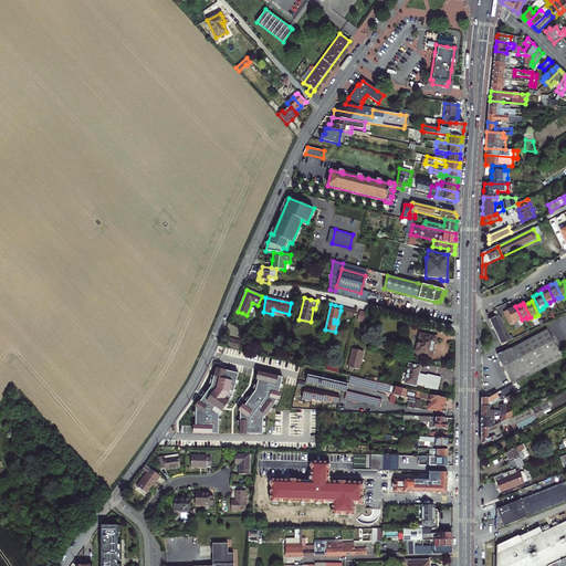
[(504,312),(511,325),(514,324),(514,325),(519,323),(517,322),(522,320),(515,306),(510,310),(504,312)]
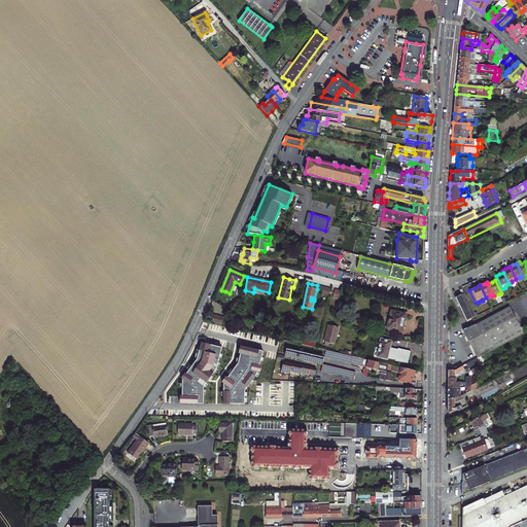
[(323,287),(322,290),(321,294),(328,296),(330,288),(323,287)]
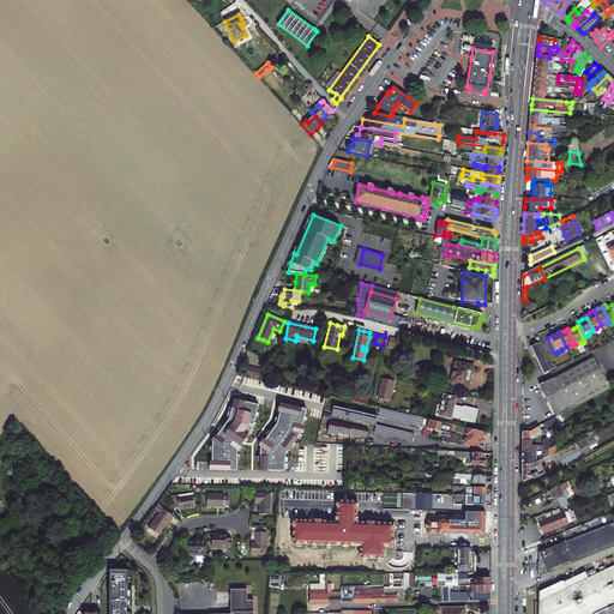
[(396,350),(398,339),(390,337),(387,348),(396,350)]
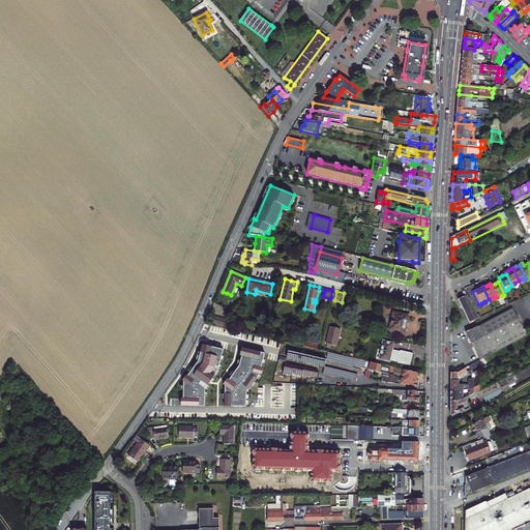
[(477,317),(467,295),(458,299),(464,312),(469,323),(471,322),(478,319),(477,317)]
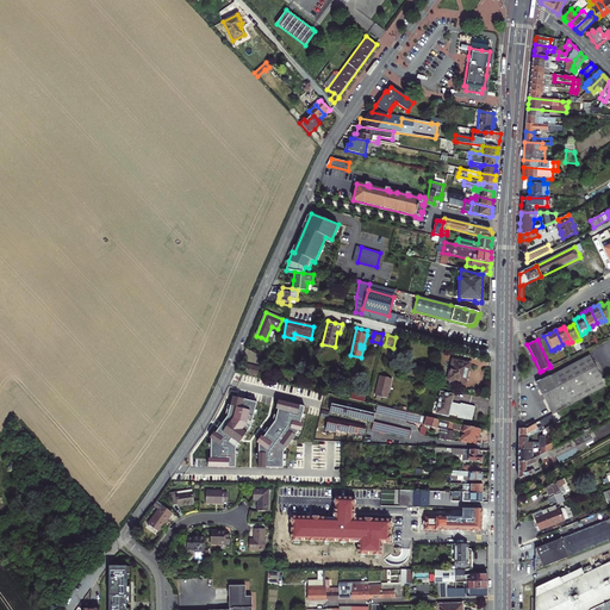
[(559,411),(607,386),(603,379),(590,355),(536,384),(545,399),(547,403),(553,415),(559,411)]
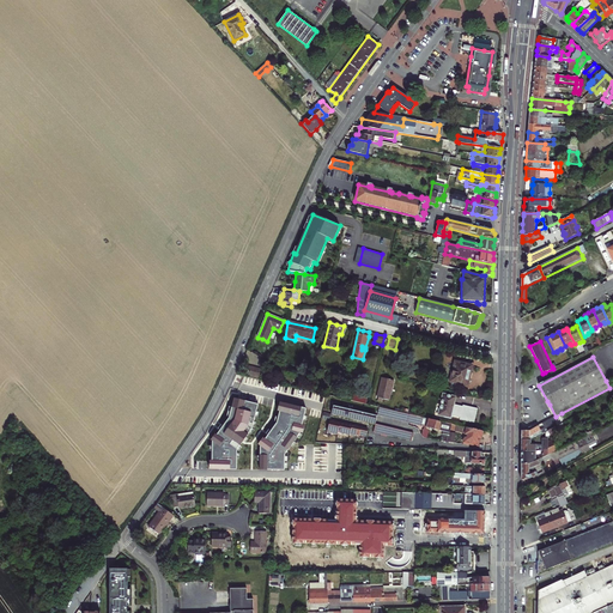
[(455,362),(454,369),(453,370),(451,374),(453,375),(450,386),(462,389),(463,384),(467,386),(469,376),(472,366),(455,362)]
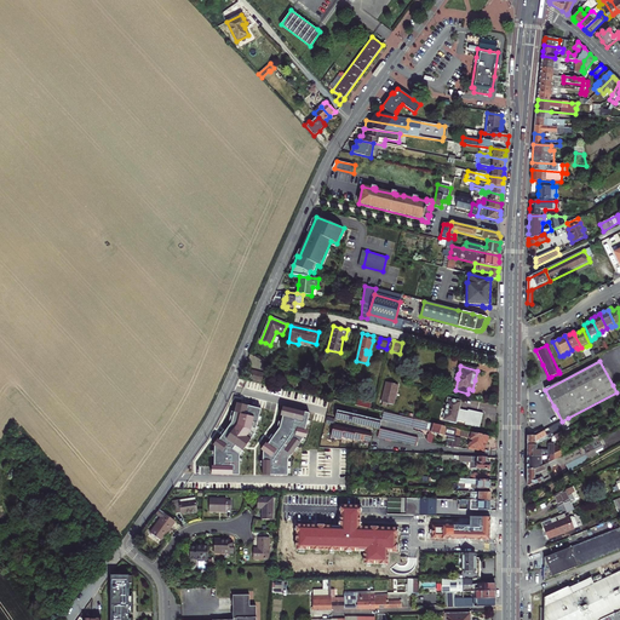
[(252,371),(250,380),(262,383),(264,374),(252,371)]
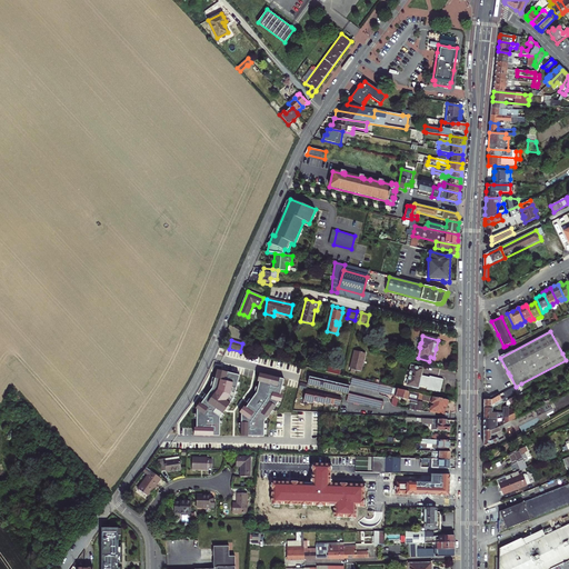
[(366,353),(355,351),(350,369),(351,369),(350,372),(355,373),(356,370),(361,372),(366,353)]
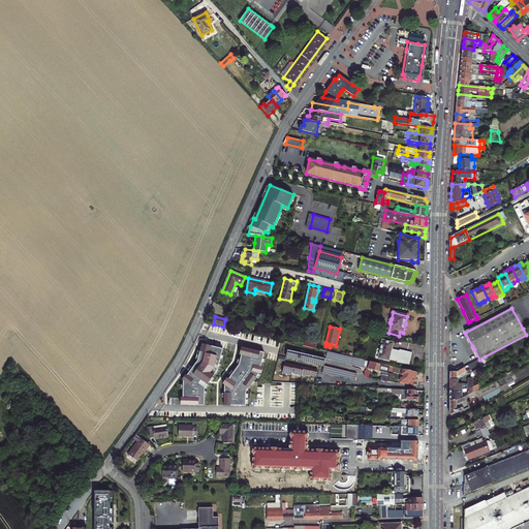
[(304,342),(303,346),(315,348),(317,342),(308,340),(307,343),(304,342)]
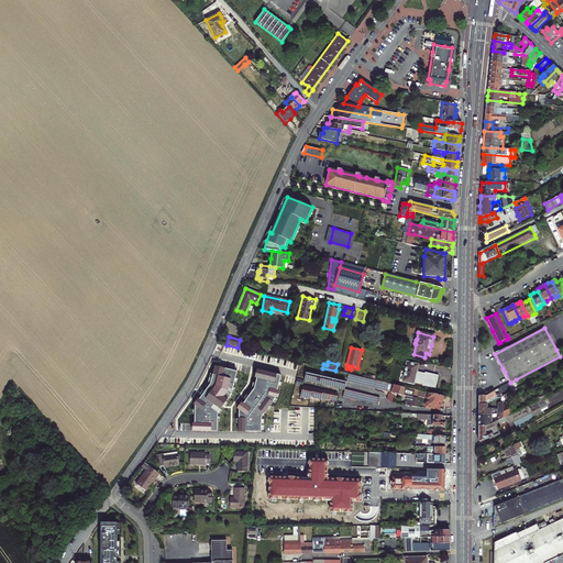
[(418,365),(407,363),(403,382),(414,384),(414,382),(422,384),(422,386),(435,388),(438,375),(424,373),(424,374),(416,372),(418,365)]
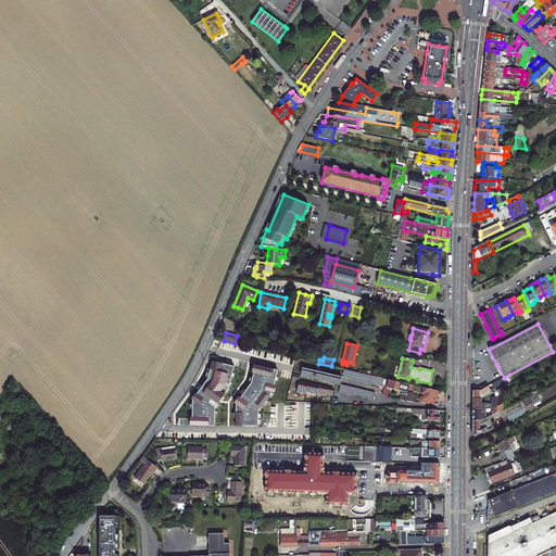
[(235,367),(213,362),(209,379),(193,401),(192,426),(215,427),(215,408),(229,389),(235,367)]
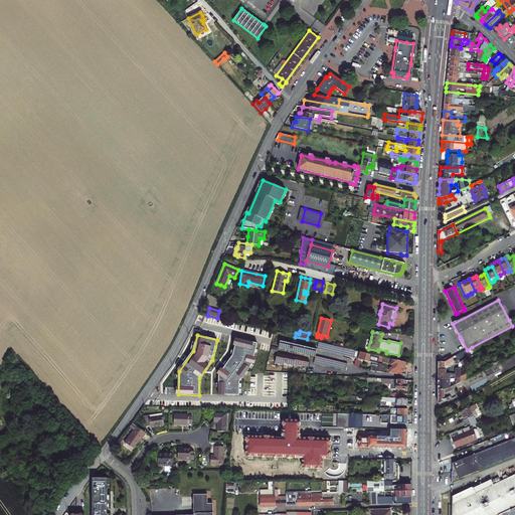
[(258,344),(237,339),(232,355),(218,375),(218,395),(239,395),(239,382),(252,364),(258,344)]
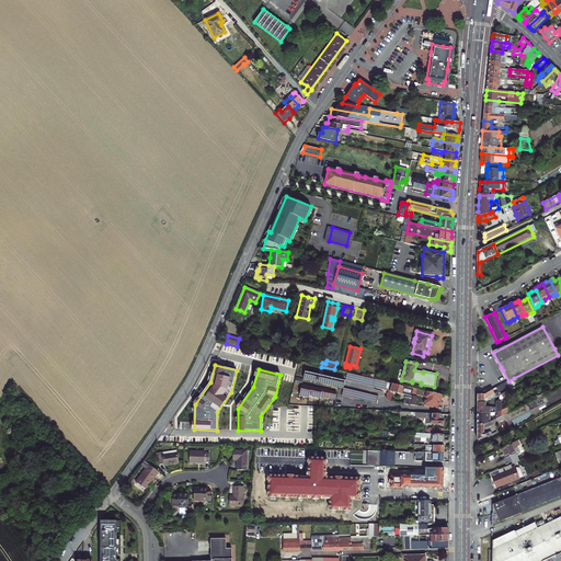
[(345,380),(305,371),(304,380),(344,389),(344,388),(345,380)]
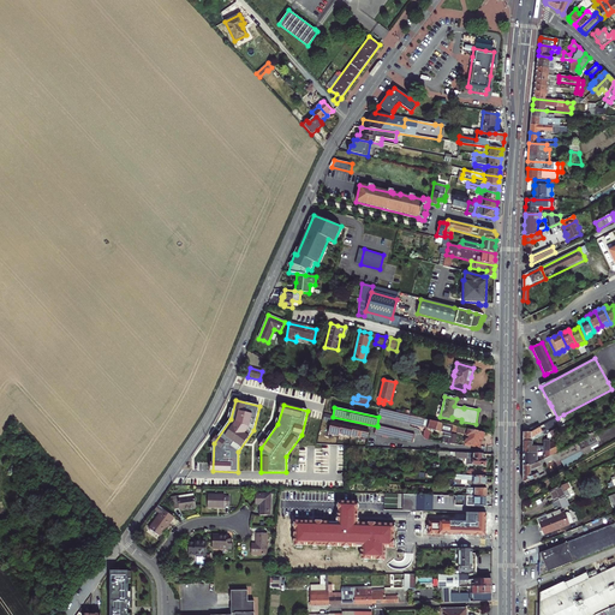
[(423,418),(381,408),(378,417),(421,427),(423,418)]
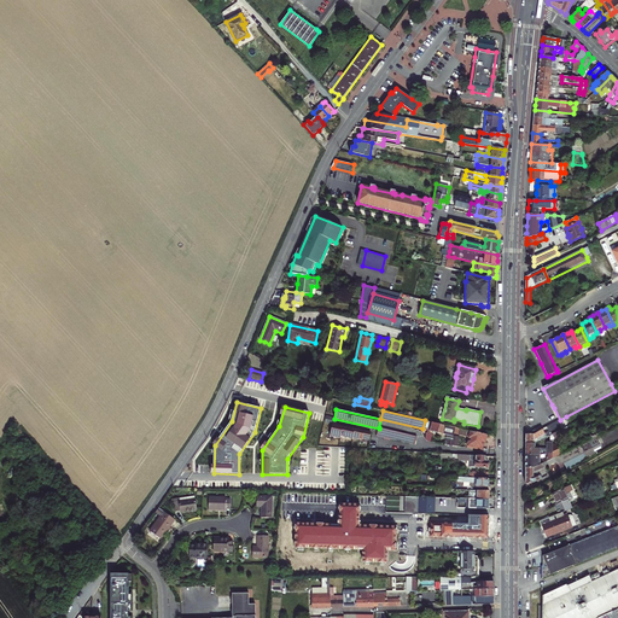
[(454,432),(454,427),(425,420),(423,429),(430,430),(430,431),(453,436),(454,432)]
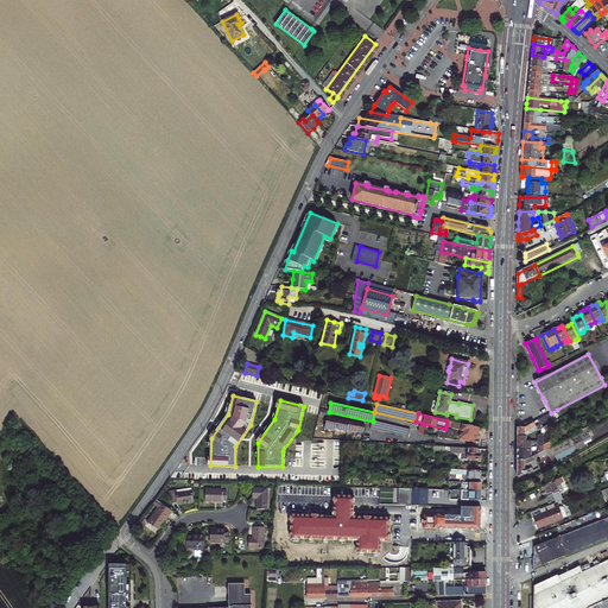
[(536,426),(533,423),(525,428),(517,428),(517,431),(517,436),(526,436),(543,428),(553,423),(549,415),(538,420),(540,425),(536,426)]
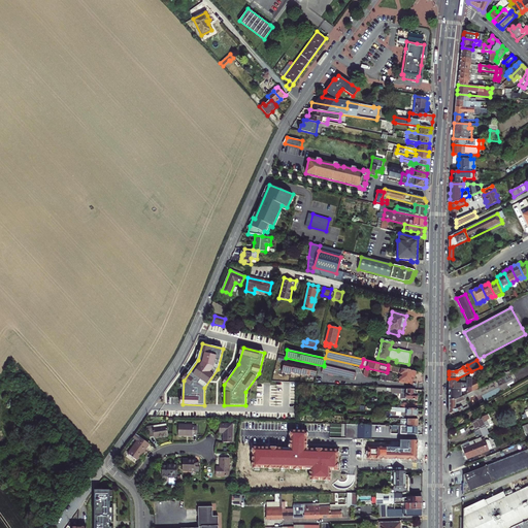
[(318,370),(285,363),(283,373),(291,375),(292,373),(301,375),(302,374),(309,376),(309,375),(316,376),(318,370)]
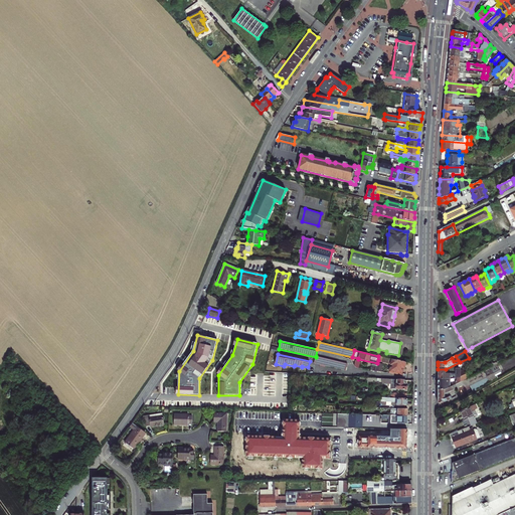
[(347,364),(316,356),(316,357),(314,363),(346,370),(347,364)]
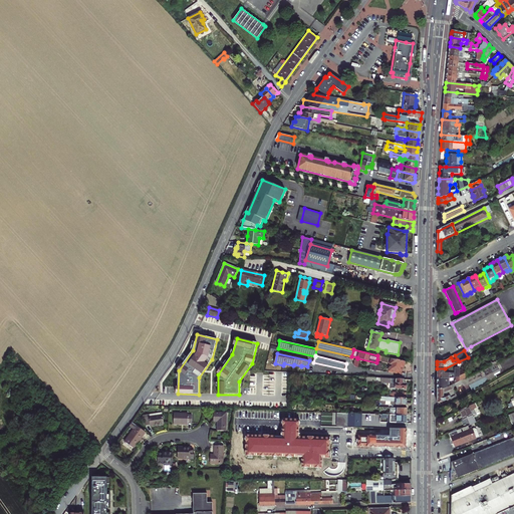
[(393,358),(377,355),(377,359),(388,362),(388,363),(391,364),(389,371),(401,373),(402,366),(404,367),(404,366),(404,365),(405,364),(405,363),(405,362),(405,361),(393,358)]
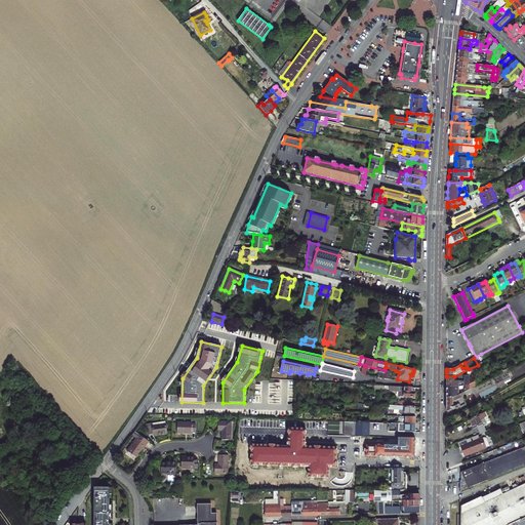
[(508,381),(503,372),(499,374),(478,386),(475,387),(478,392),(482,400),(502,389),(507,387),(505,382),(508,381)]
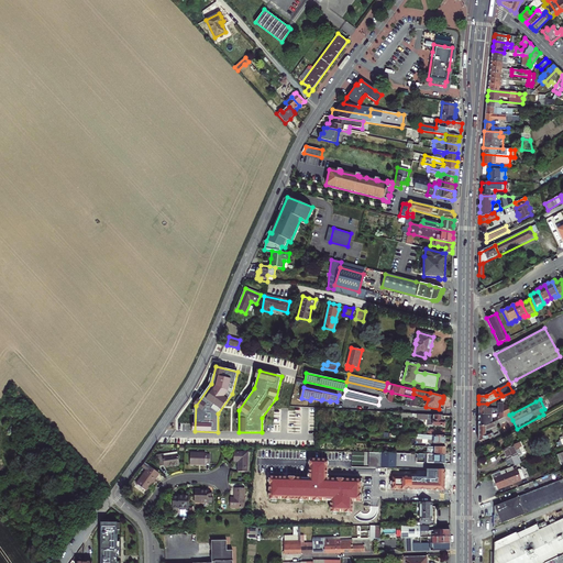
[(478,409),(478,415),(492,414),(498,414),(503,414),(504,406),(504,403),(496,403),(496,407),(495,407),(495,408),(487,408),(487,407),(487,404),(478,404),(478,409)]
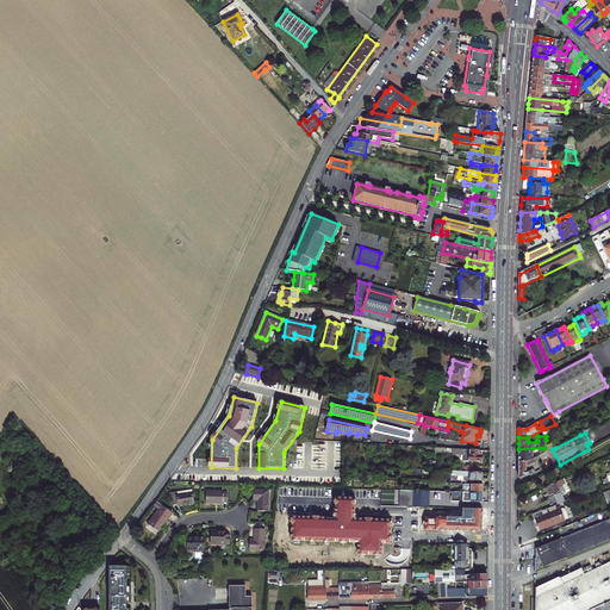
[(549,437),(546,440),(545,448),(540,448),(540,452),(540,455),(541,454),(552,449),(555,448),(549,437)]
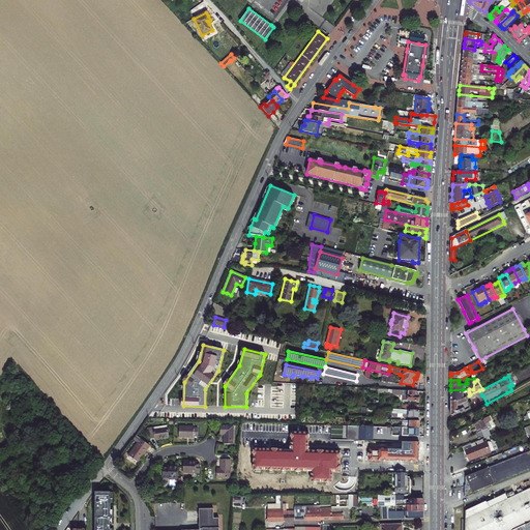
[(370,392),(403,394),(403,401),(407,401),(407,402),(418,402),(418,395),(415,395),(416,391),(371,388),(370,392)]
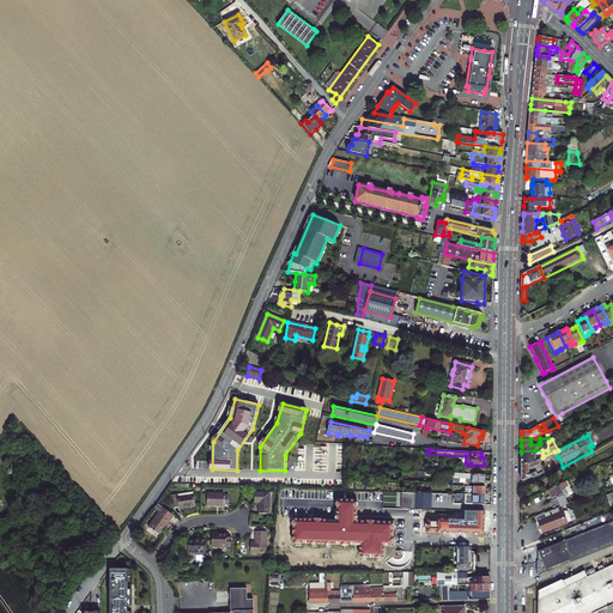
[(535,450),(521,451),(521,457),(521,465),(529,463),(535,461),(535,455),(535,450)]
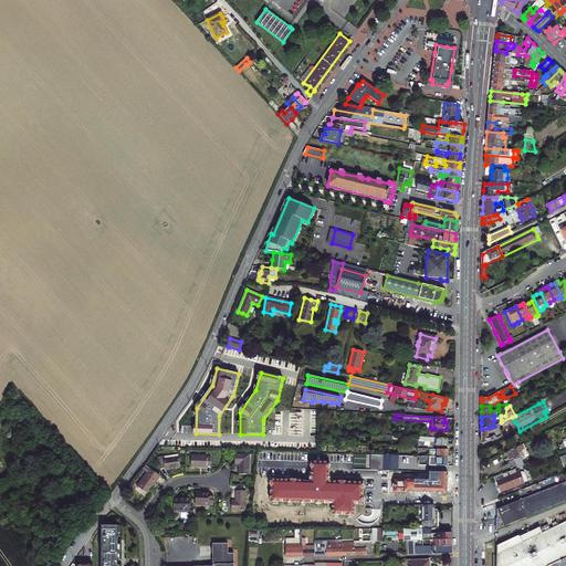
[(489,428),(481,429),(481,441),(481,443),(484,442),(488,442),(495,438),(493,431),(503,427),(503,426),(509,423),(510,426),(515,422),(512,417),(502,421),(501,422),(494,426),(489,428)]
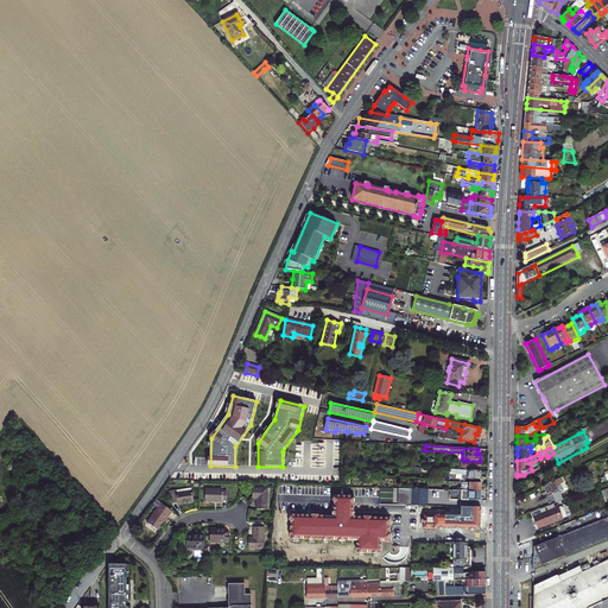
[(479,472),(466,470),(450,469),(450,474),(466,475),(468,474),(468,479),(481,480),(481,475),(481,472),(479,472)]
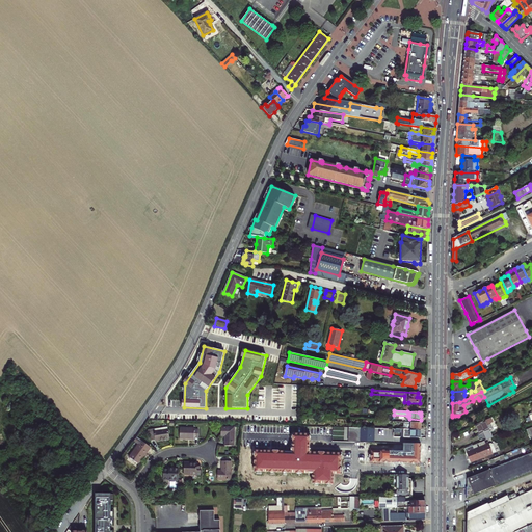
[(490,424),(493,422),(490,418),(475,426),(477,430),(479,434),(482,433),(485,441),(493,437),(497,436),(490,424)]
